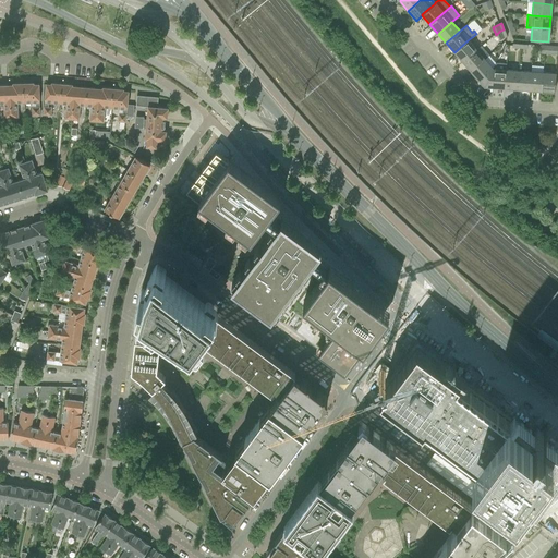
[(500,31),(496,35),(498,41),(507,38),(504,29),(500,31)]
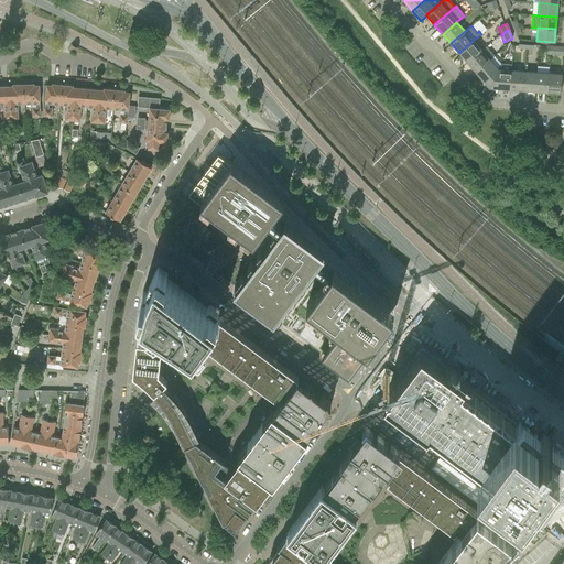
[(459,53),(467,63),(481,51),(473,41),(459,53)]
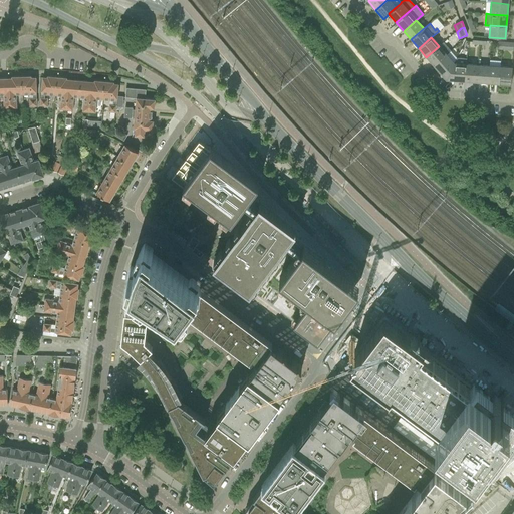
[(426,57),(434,65),(446,54),(451,50),(443,42),(439,46),(426,57)]
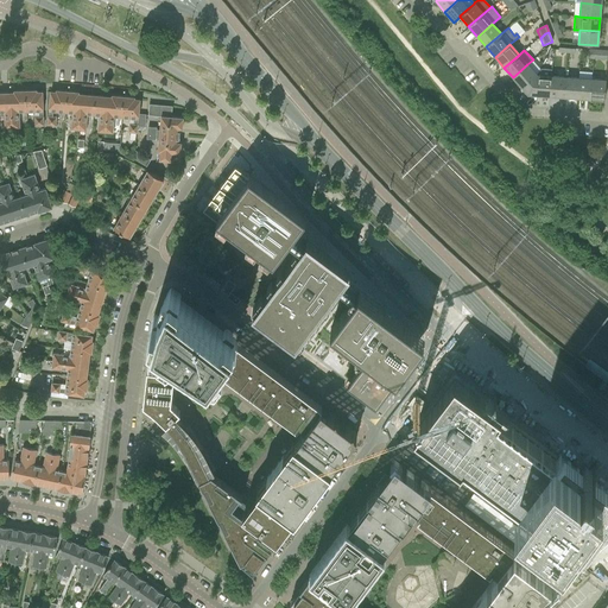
[(513,77),(527,94),(537,75),(527,64),(513,77)]
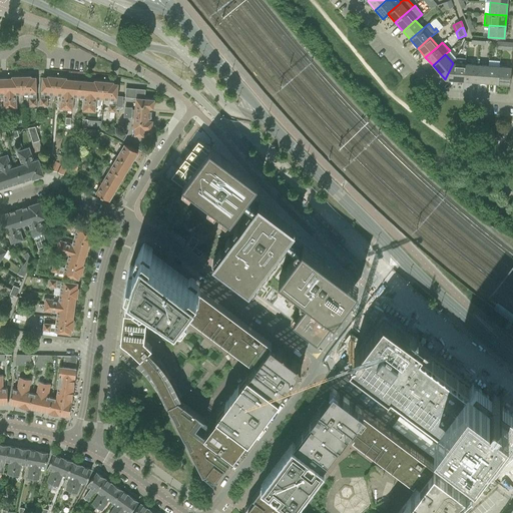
[(445,79),(464,81),(465,64),(453,63),(445,79)]
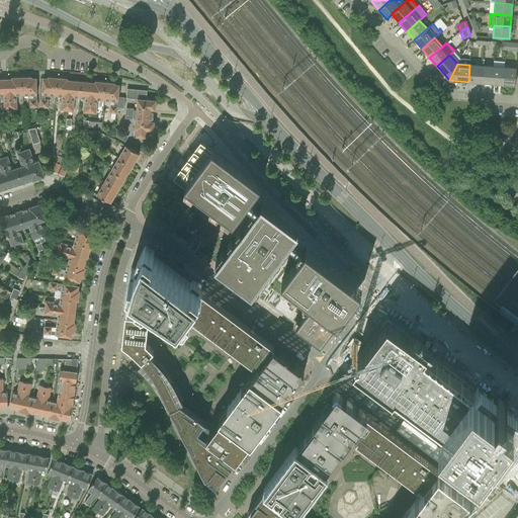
[(468,82),(480,83),(481,66),(469,65),(468,82)]
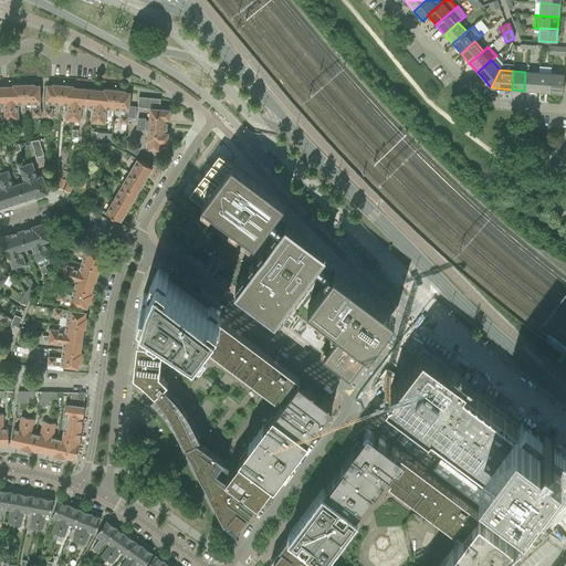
[(524,91),(536,91),(538,73),(525,72),(524,91)]
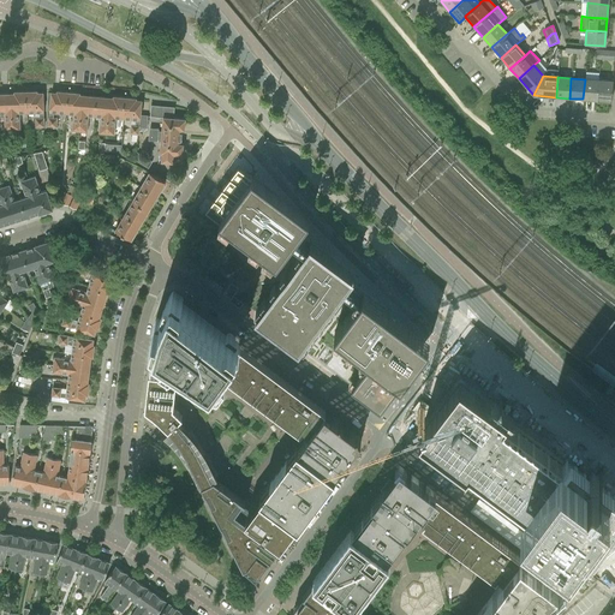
[(583,99),(597,100),(598,81),(585,79),(583,99)]
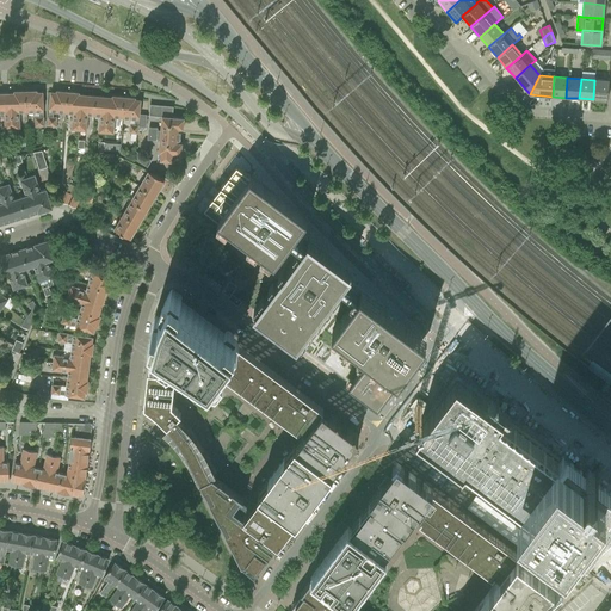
[(594,80),(593,99),(606,100),(609,80),(594,80)]
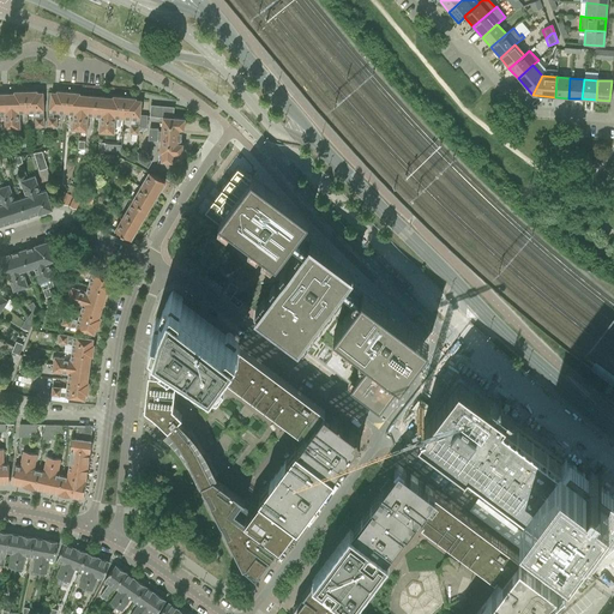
[(14,94),(13,94),(14,130),(19,130),(19,114),(29,113),(28,91),(13,91),(14,94)]
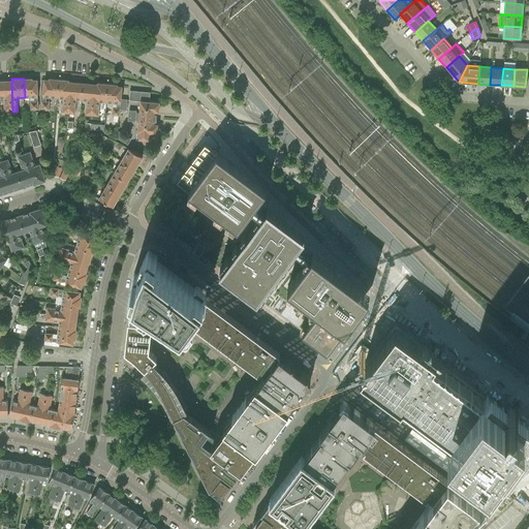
[(32,79),(24,79),(25,97),(29,97),(30,97),(33,97),(33,101),(30,101),(30,110),(38,110),(37,101),(37,90),(36,80),(32,80),(32,79)]
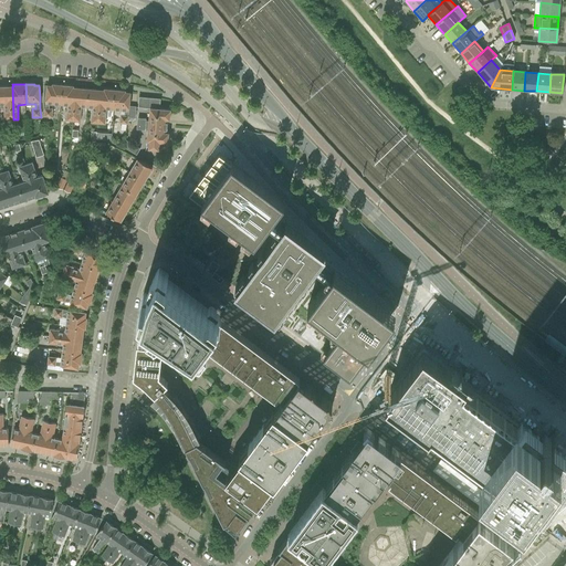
[(44,107),(44,116),(52,117),(52,108),(49,108),(49,104),(53,104),(60,105),(62,85),(52,84),(52,85),(46,85),(45,96),(45,104),(44,106),(44,107)]
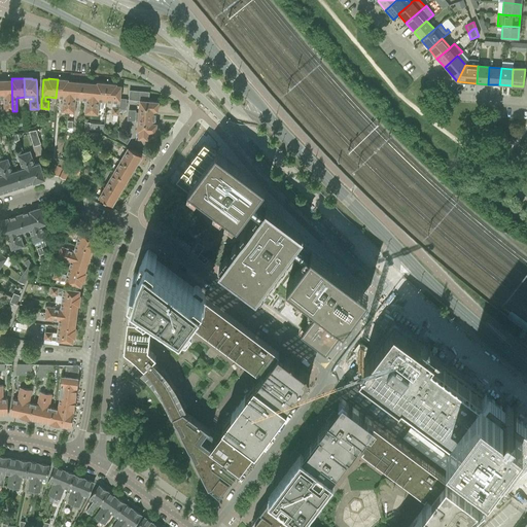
[(61,112),(67,112),(70,81),(68,81),(68,80),(58,79),(56,98),(62,98),(61,112)]
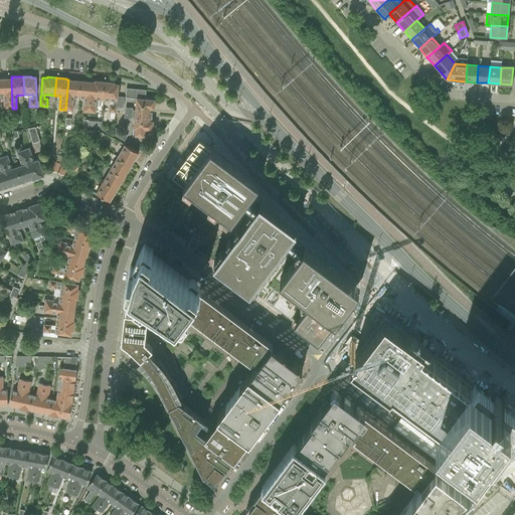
[(11,78),(0,78),(0,96),(3,96),(3,110),(12,109),(11,78)]
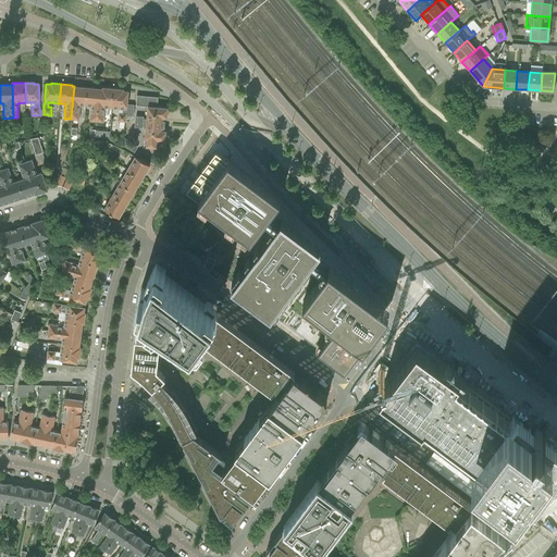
[(79,106),(86,106),(87,87),(74,86),(71,119),(78,120),(79,106)]
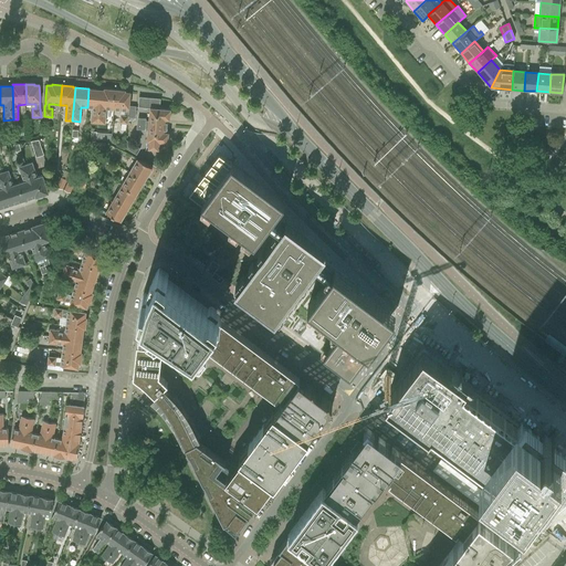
[(91,123),(100,124),(103,90),(88,88),(87,107),(92,108),(91,123)]
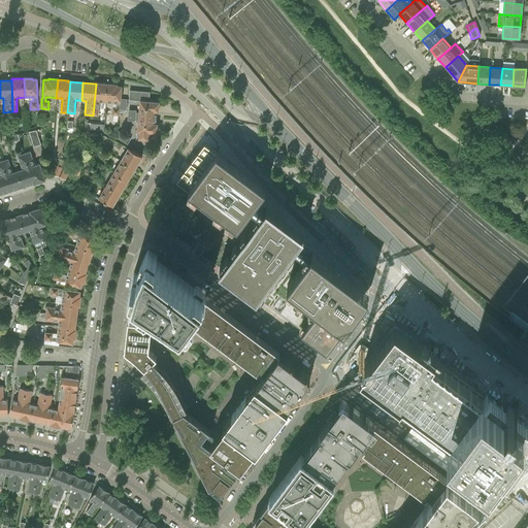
[(96,84),(93,116),(98,116),(99,102),(107,103),(109,84),(97,83),(97,84),(96,84)]
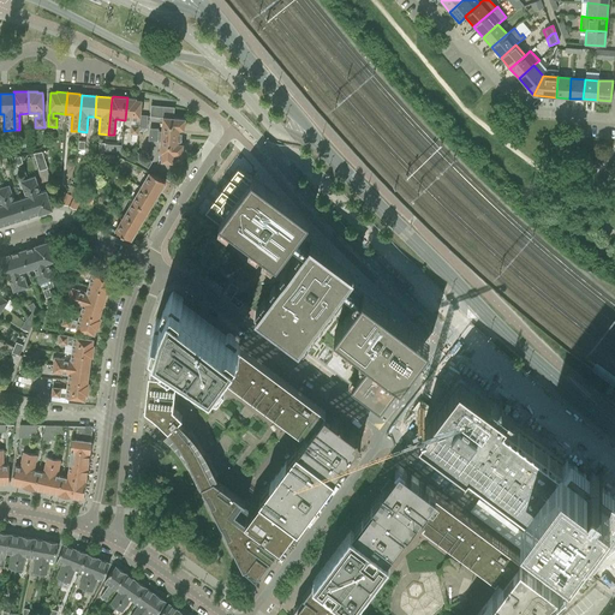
[(136,99),(127,97),(125,120),(135,120),(135,125),(130,125),(130,133),(138,135),(139,127),(147,127),(147,115),(141,115),(142,101),(136,100),(136,99)]
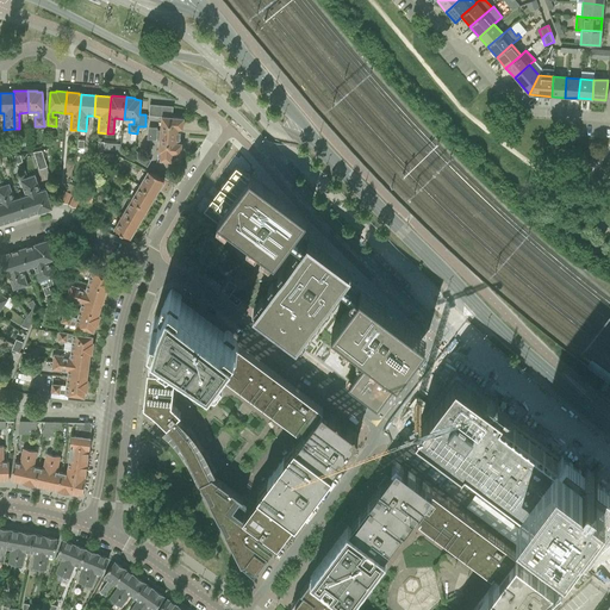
[(148,128),(148,134),(180,136),(180,129),(182,129),(184,118),(172,117),(173,106),(149,105),(149,116),(161,117),(160,130),(157,130),(157,128),(148,128)]
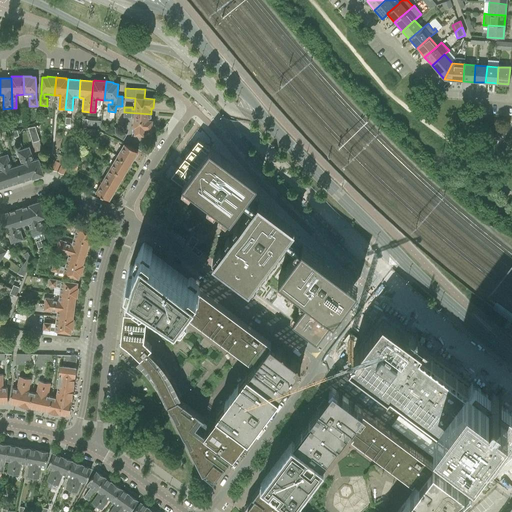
[(151,114),(124,112),(123,117),(131,118),(131,116),(133,116),(132,128),(134,128),(133,135),(143,136),(144,129),(151,129),(152,120),(150,120),(151,114)]
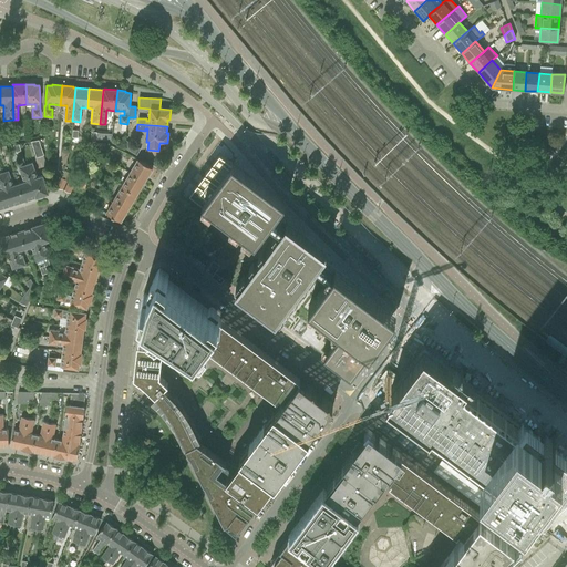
[(39,141),(31,142),(37,157),(43,155),(39,141)]
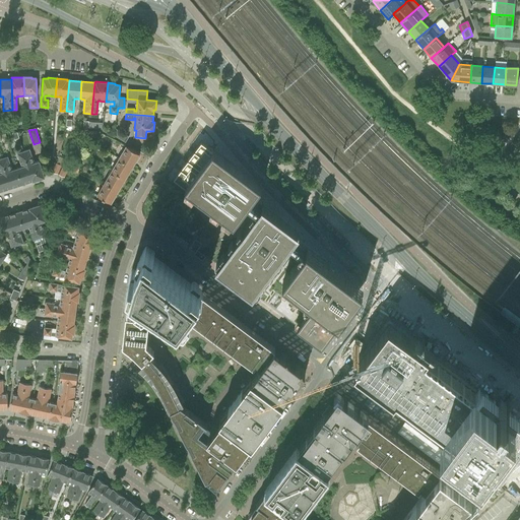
[(115,129),(114,136),(125,142),(129,136),(115,129)]
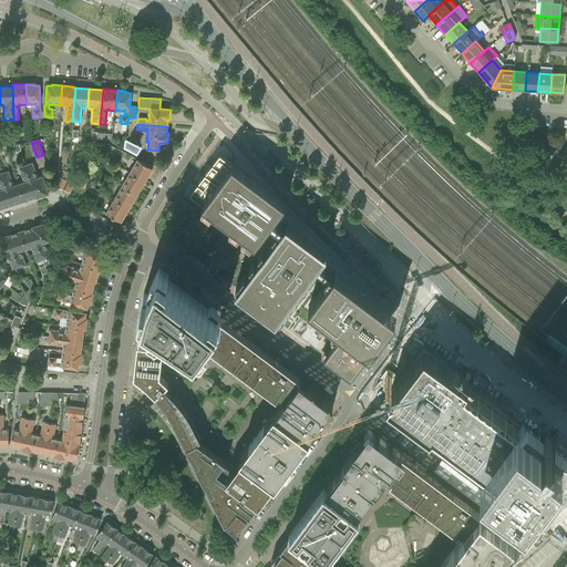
[(104,143),(94,144),(94,153),(105,153),(104,143)]
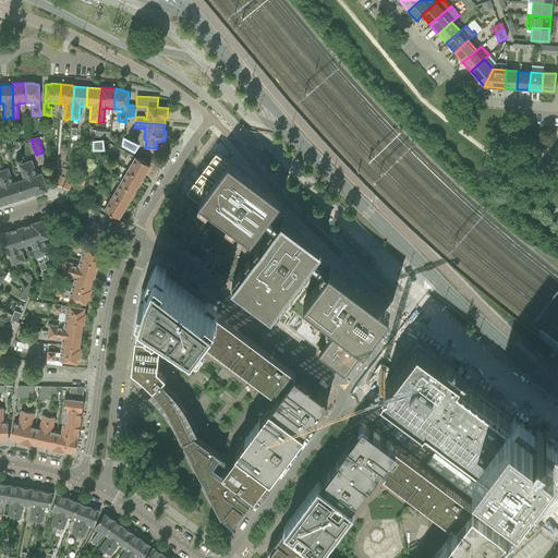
[(202,170),(186,191),(195,198),(251,240),(268,216),(268,215),(277,205),(280,199),(252,178),(226,158),(216,152),(205,167),(202,170)]
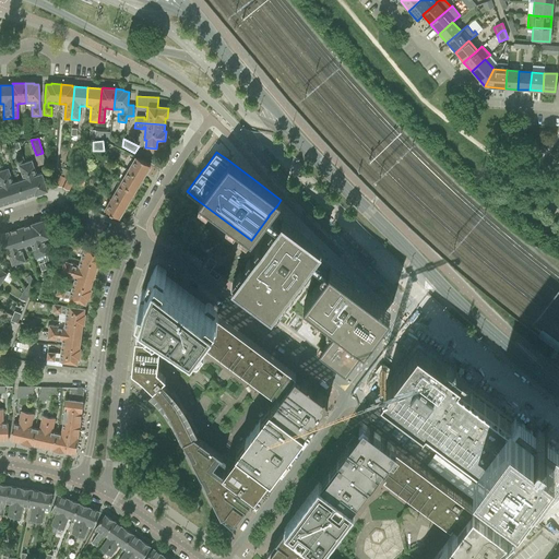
[(135,157),(128,170),(142,179),(150,165),(143,162),(144,161),(141,159),(141,161),(135,157)]
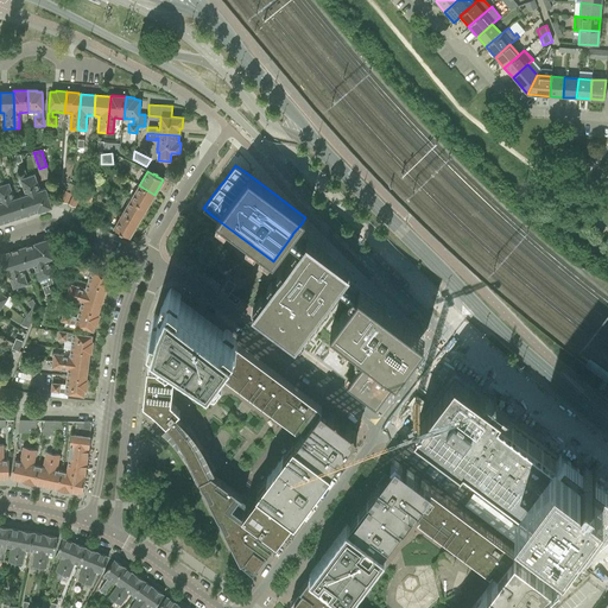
[(35,175),(27,177),(39,211),(52,208),(48,196),(45,188),(39,190),(35,175)]
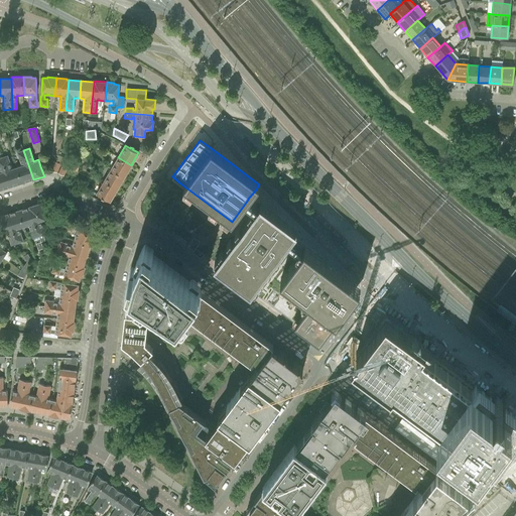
[(23,150),(16,152),(20,165),(17,166),(22,183),(30,180),(32,179),(32,180),(33,179),(23,150)]
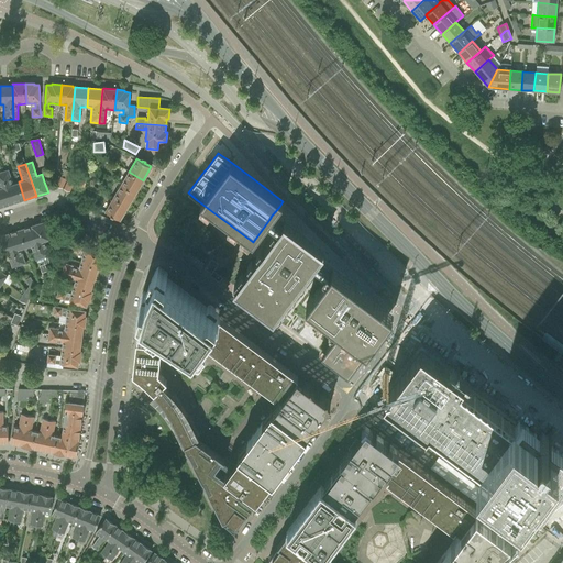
[(8,169),(2,172),(12,203),(15,202),(24,200),(19,181),(13,184),(8,169)]
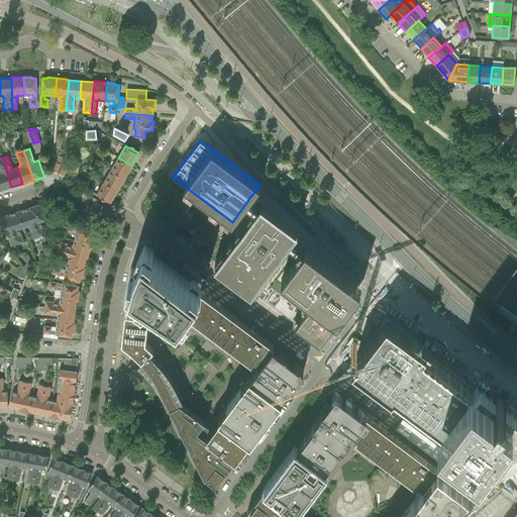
[(2,158),(0,158),(0,188),(1,191),(11,187),(2,158)]
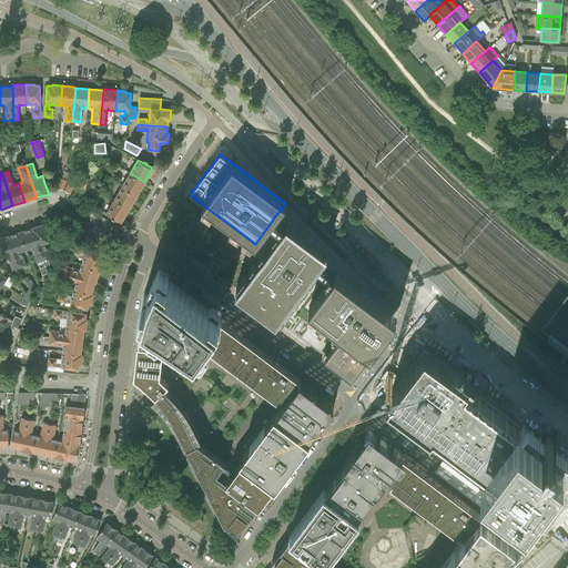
[(130,173),(121,186),(137,195),(144,182),(130,173)]
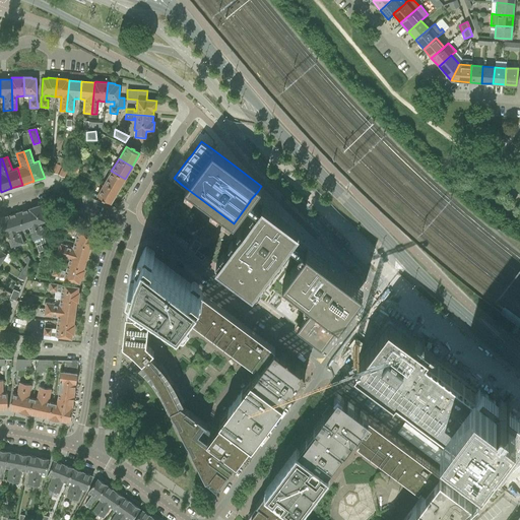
[(72,159),(69,171),(78,173),(80,161),(72,159)]
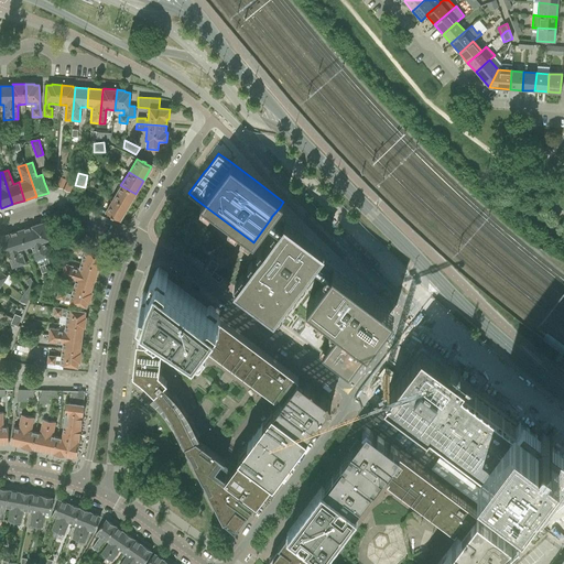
[(61,176),(56,186),(62,188),(66,180),(61,176)]
